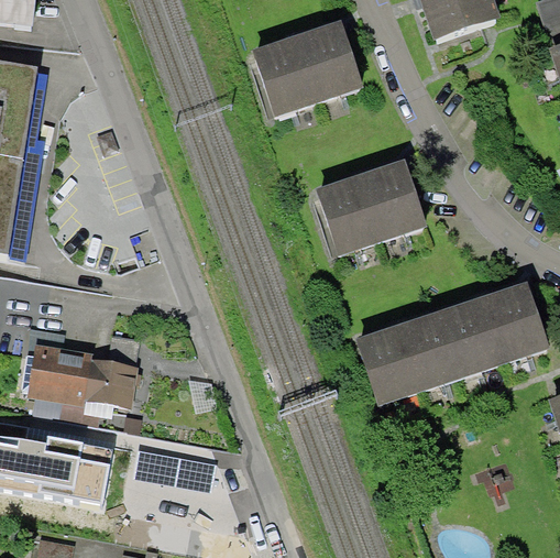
[(419,0),(430,35),(497,12),(494,0),(419,0)]
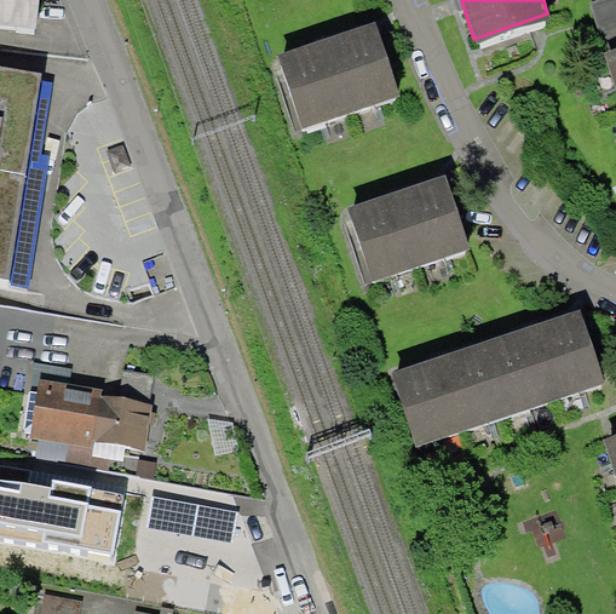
[(589,0),(608,57),(615,55),(615,0),(589,0)]
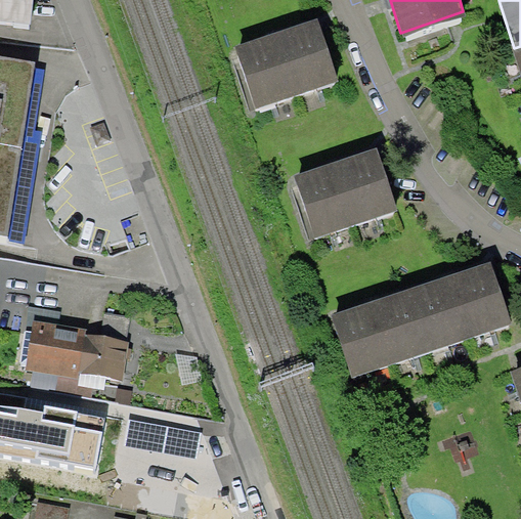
[(315,17),(234,45),(256,104),(334,78),(315,17)]
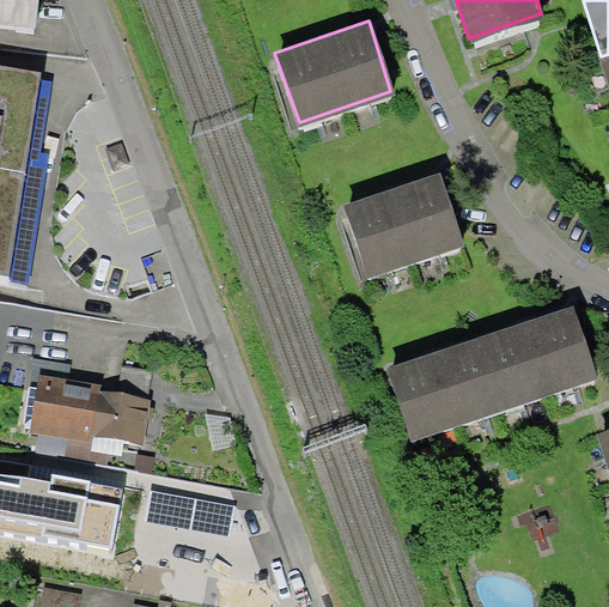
[(38,78),(0,72),(0,277),(8,278),(38,78)]
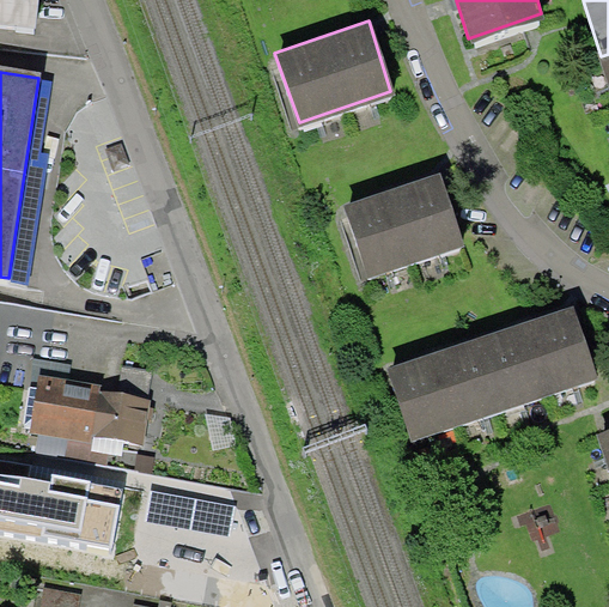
[(437,174),(345,207),(371,275),(462,242),(437,174)]
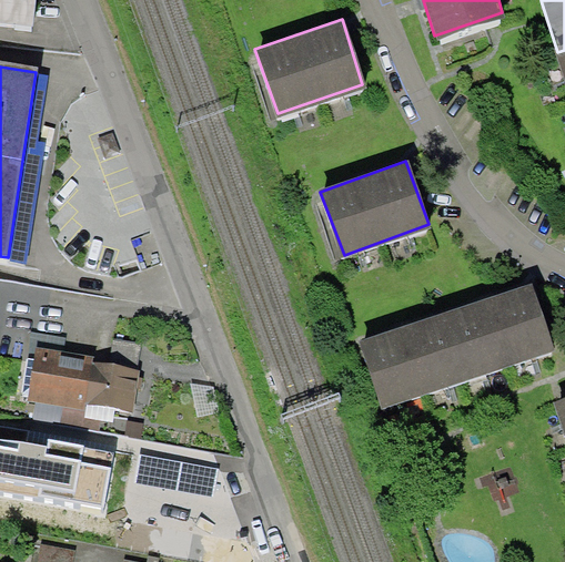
[(357,341),(380,408),(553,349),(531,283),(488,297),(404,326),(357,341)]
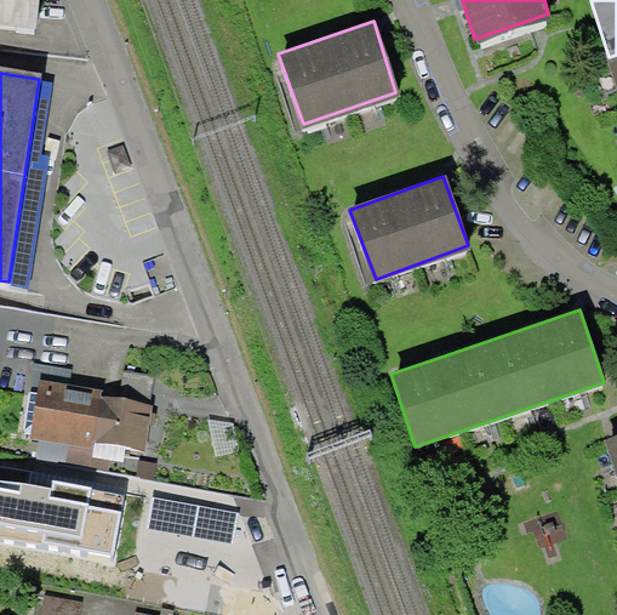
[(7,479),(0,536),(0,546),(79,557),(89,490),(7,479)]
